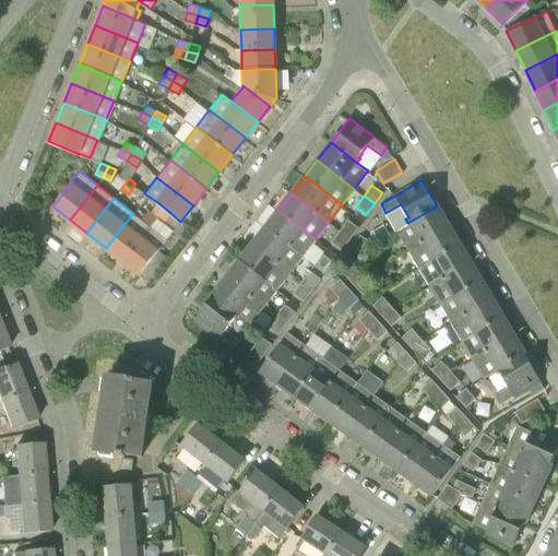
[(150,211),(157,216),(164,208),(157,202),(150,211)]
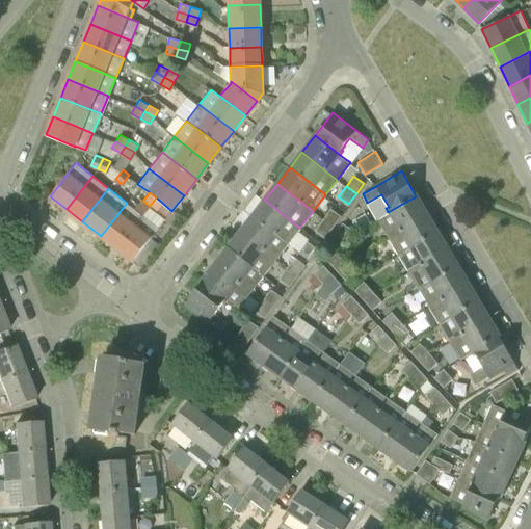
[(377,219),(388,237),(427,214),(416,196),(388,212),(377,219)]
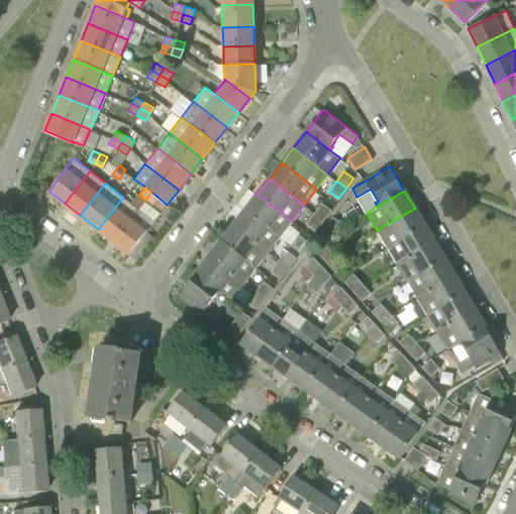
[(145,200),(151,205),(158,197),(151,192),(145,200)]
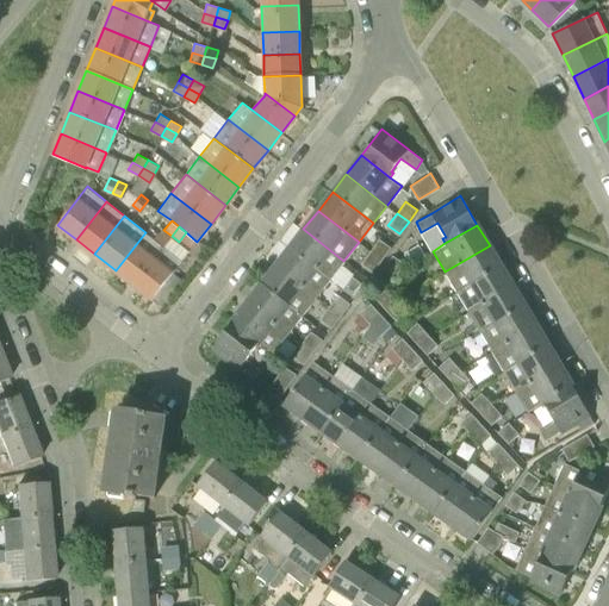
[(329,279),(343,261),(303,229),(289,248),(329,279)]
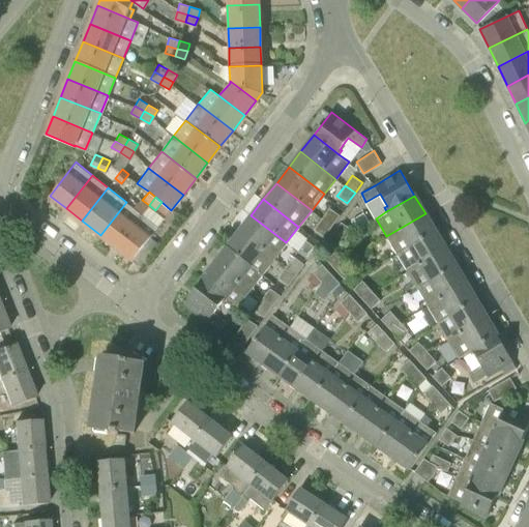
[(100,235),(116,247),(143,214),(126,202),(100,235)]
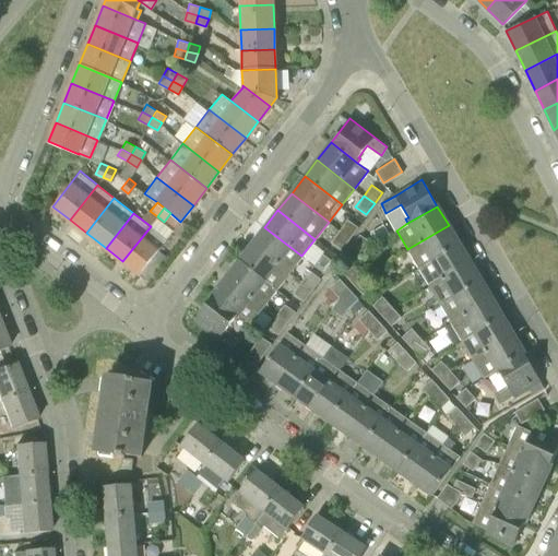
[(339,229),(349,237),(357,226),(347,219),(339,229)]
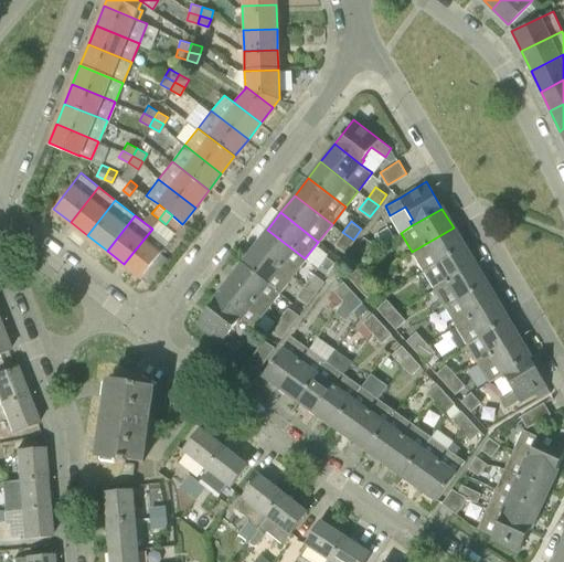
[(412,252),(423,269),(464,245),(454,228),(412,252)]
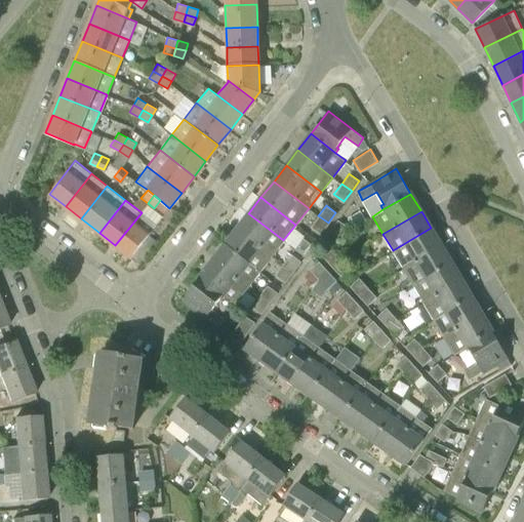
[(142,212),(115,245),(130,257),(156,224),(142,212)]
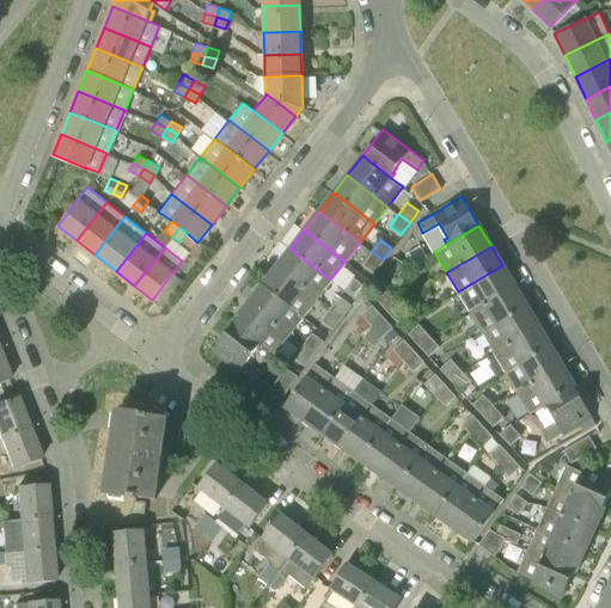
[(316,299),(330,280),(289,249),(275,266),(316,299)]
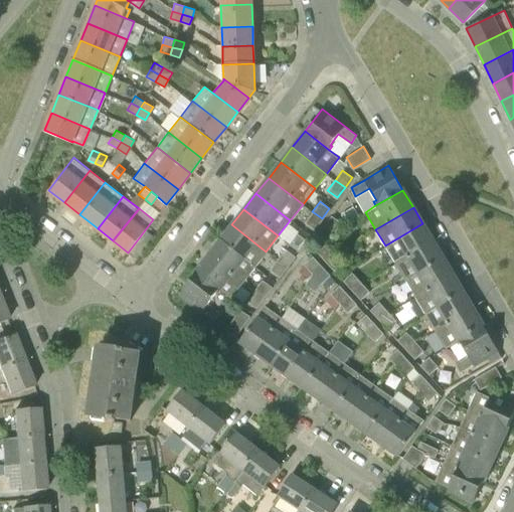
[(305,221),(315,228),(322,218),(312,211),(305,221)]
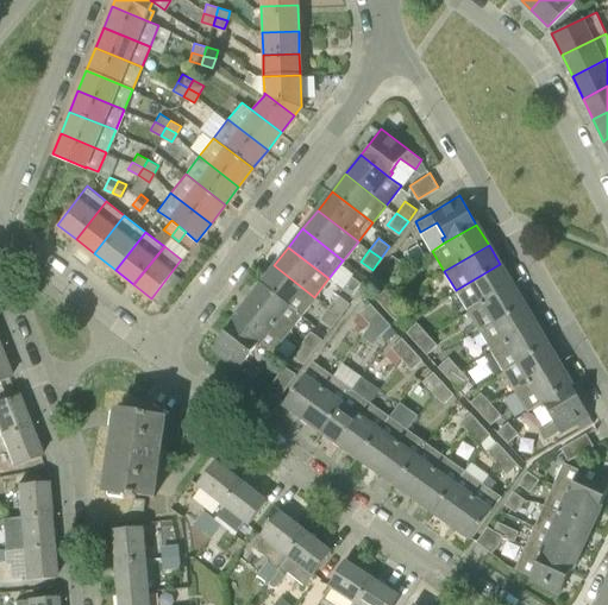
[(383,265),(394,275),(403,262),(392,253),(383,265)]
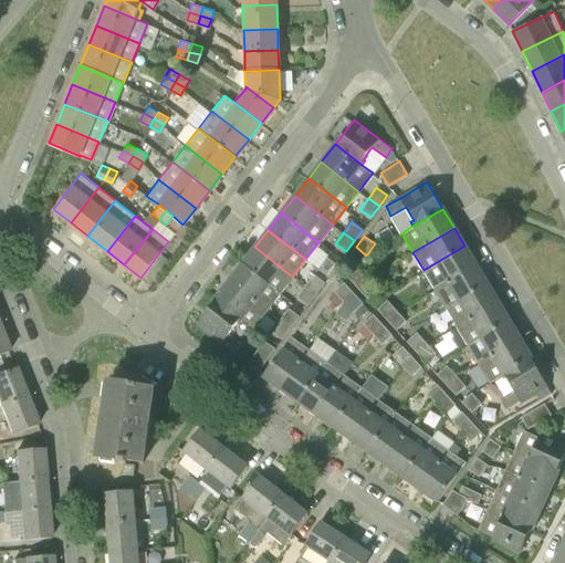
[(424,270),(435,289),(475,264),(464,246),(424,270)]
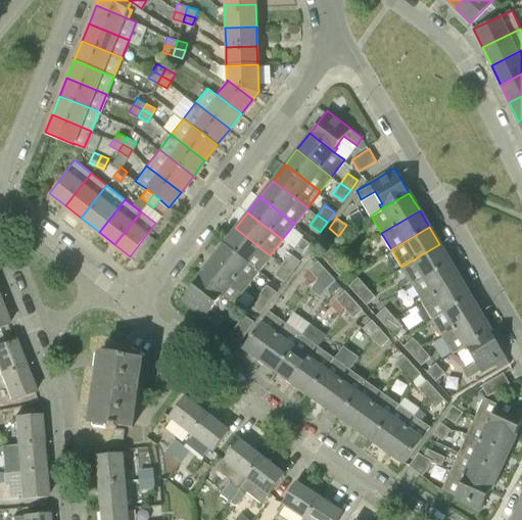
[(258,270),(270,255),(235,228),(224,243),(258,270)]
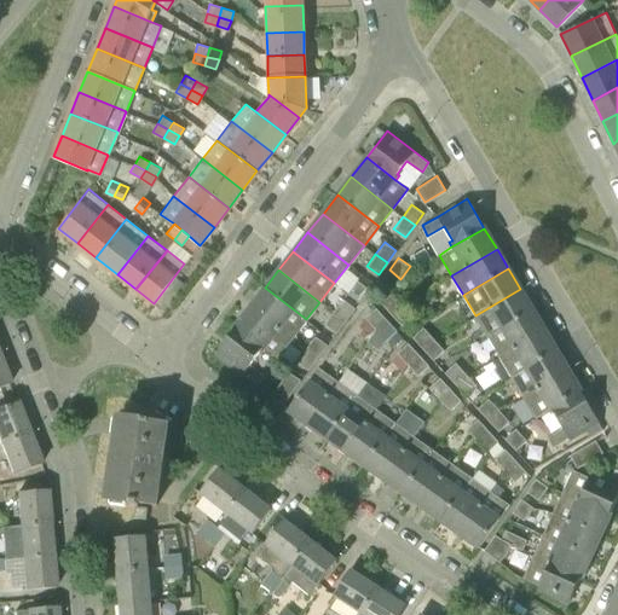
[(347,293),(359,301),(369,288),(357,279),(347,293)]
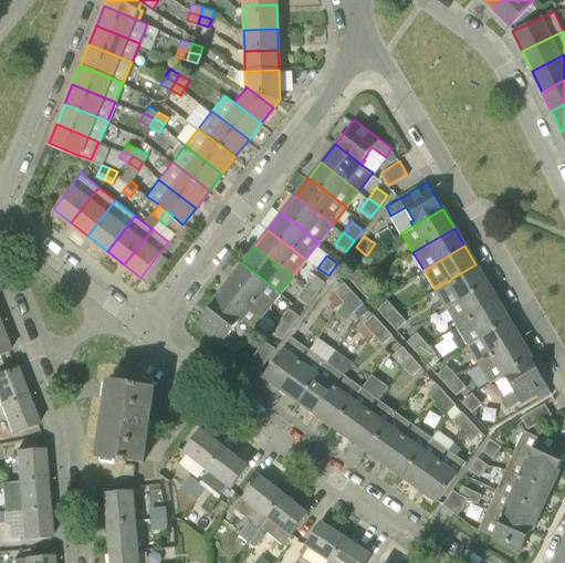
[(267,310),(280,292),(242,263),(229,280),(267,310)]
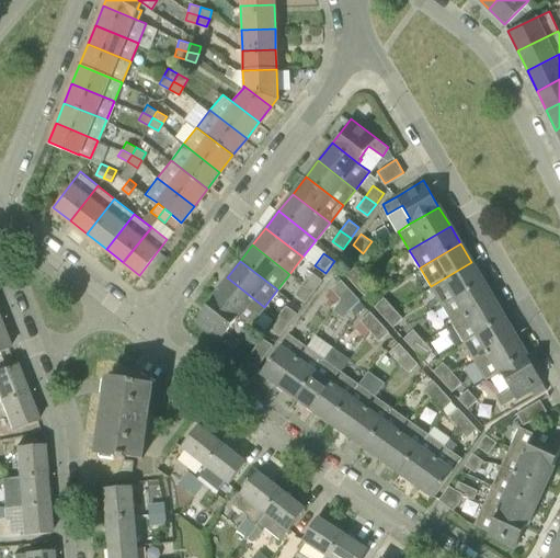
[(431,286),(442,305),(482,281),(471,262),(431,286)]
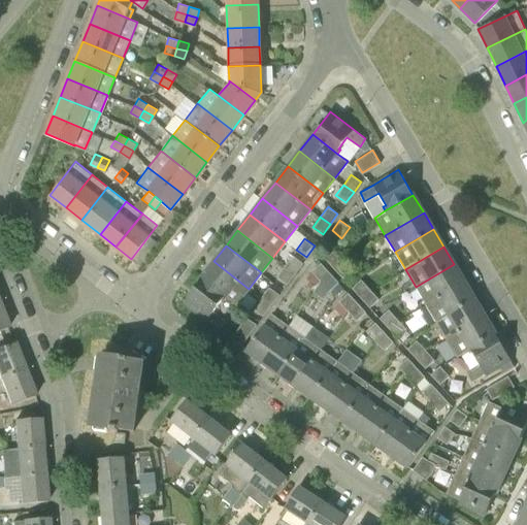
[(334,267),(342,259),(334,250),(325,258),(334,267)]
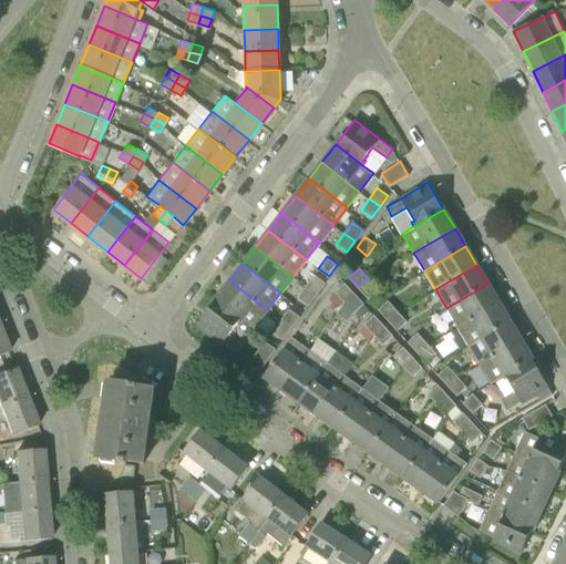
[(306,285),(316,293),(325,282),(315,274),(306,285)]
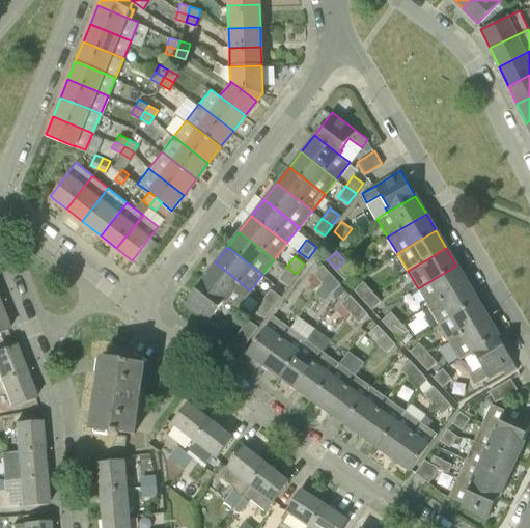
[(344,278),(354,270),(344,260),(336,269),(344,278)]
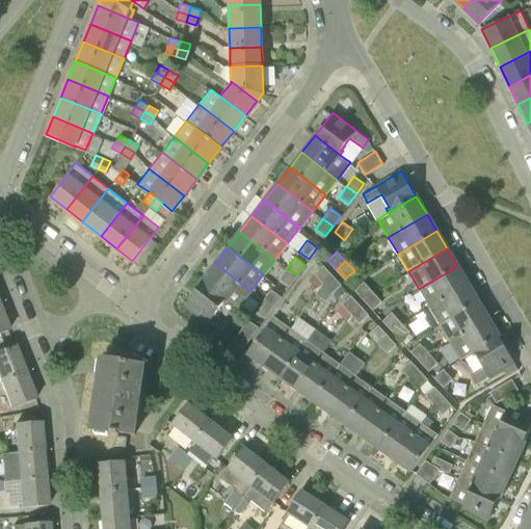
[(238,307),(250,291),(215,263),(203,279),(229,299),(238,307)]
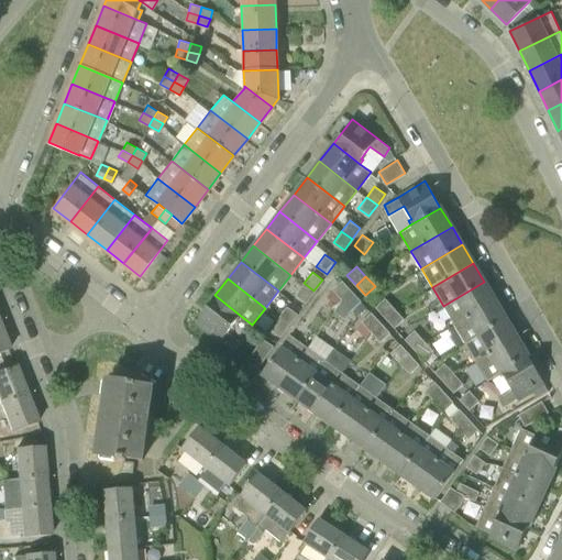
[(341,298),(351,289),(342,280),(332,288),(341,298)]
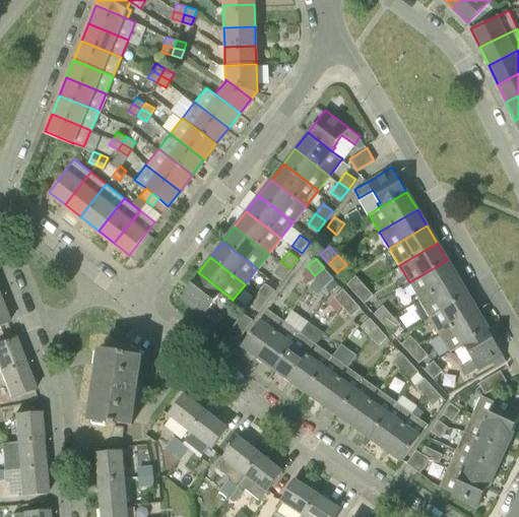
[(409,282),(419,299),(457,276),(447,260),(409,282)]
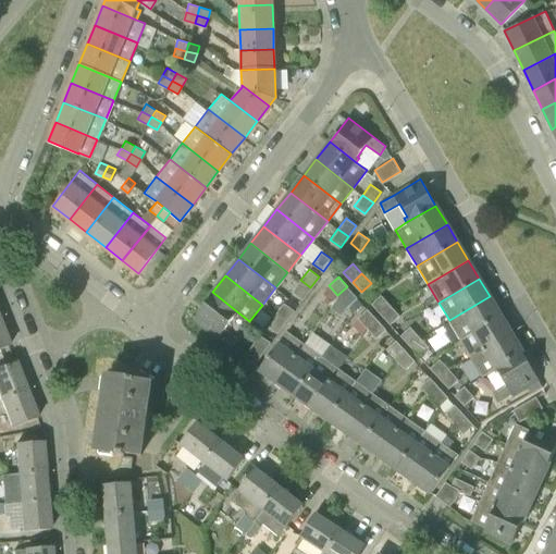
[(292,291),(303,298),(310,287),(300,280),(292,291)]
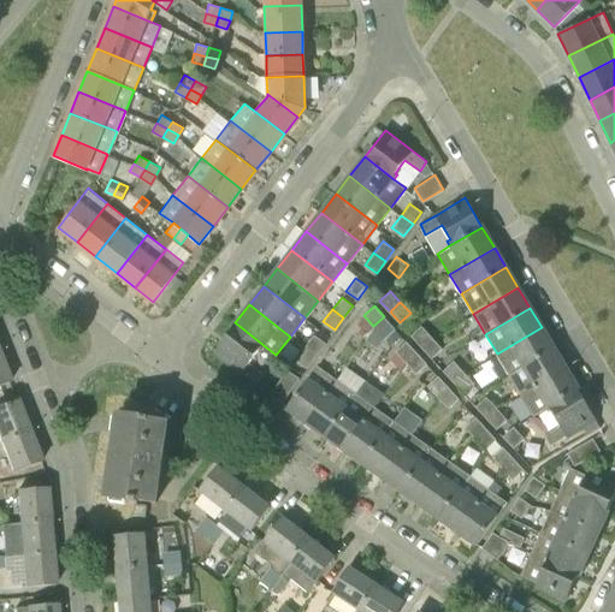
[(384,337),(395,328),(384,316),(373,326),(384,337)]
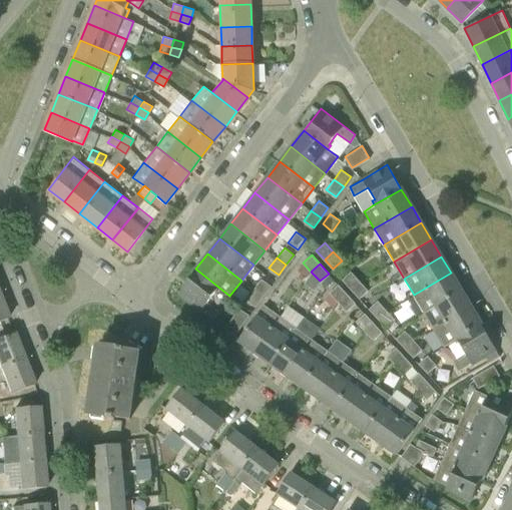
[(212,318),(218,310),(206,302),(215,291),(217,292),(220,289),(195,269),(178,292),(212,318)]
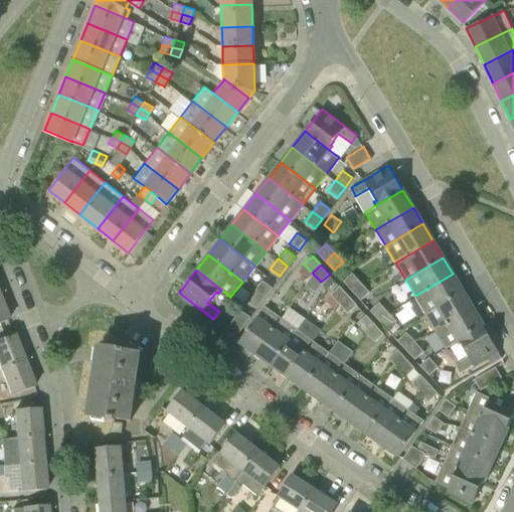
[(351,290),(360,281),(352,272),(343,280),(351,290)]
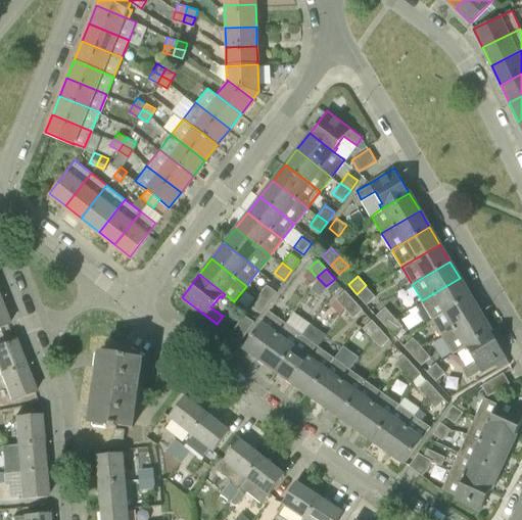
[(422,300),(432,318),(470,295),(460,278),(422,300)]
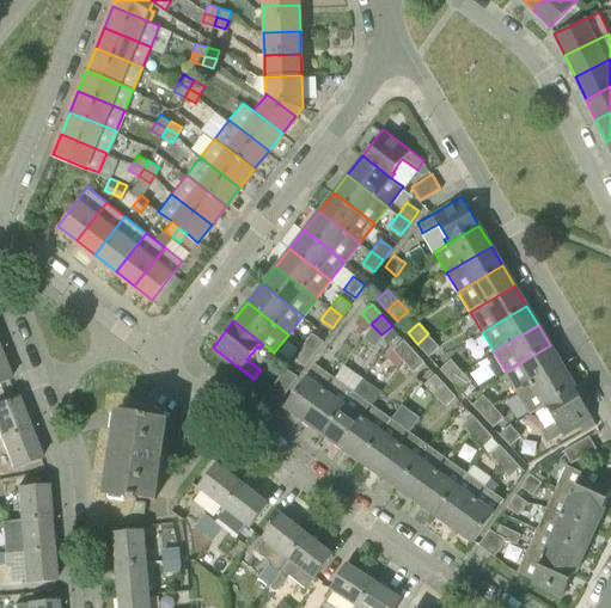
[(303,343),(313,352),(323,339),(311,331),(303,343)]
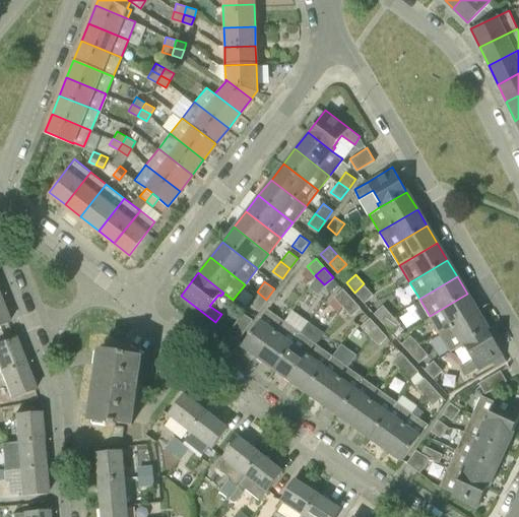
[(364,302),(373,294),(364,283),(354,293),(364,302)]
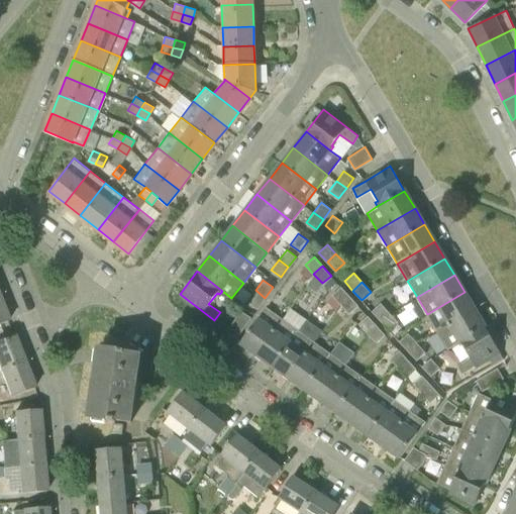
[(340,303),(349,295),(340,286),(331,294),(340,303)]
